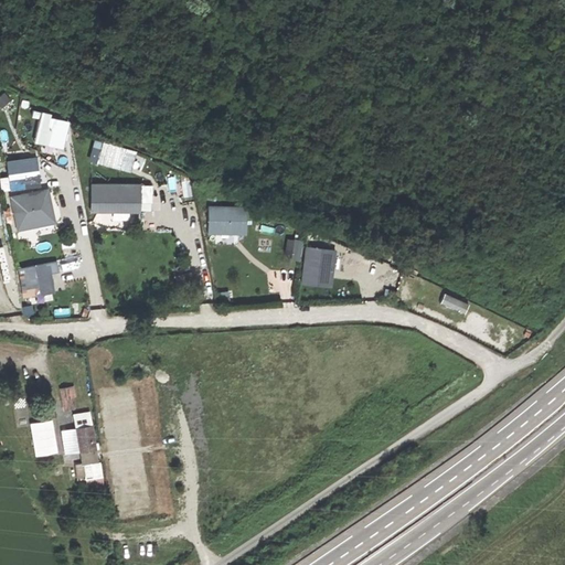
[(33,141),(62,148),(68,118),(39,113),(33,141)]
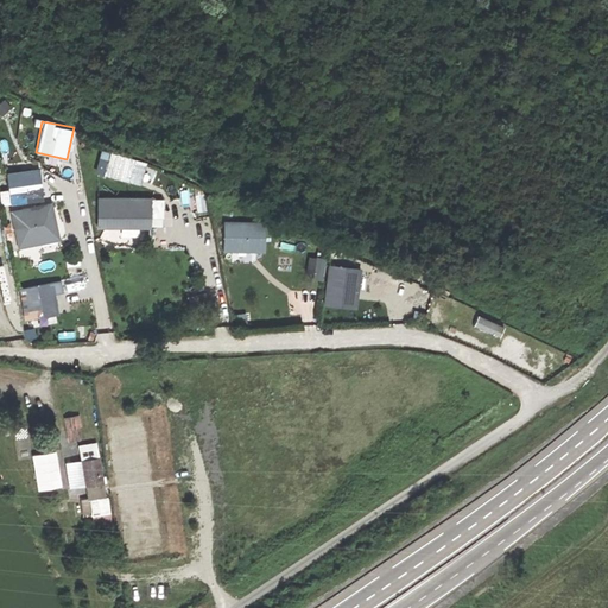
[(94,171),(139,184),(146,162),(101,147),(94,171)]
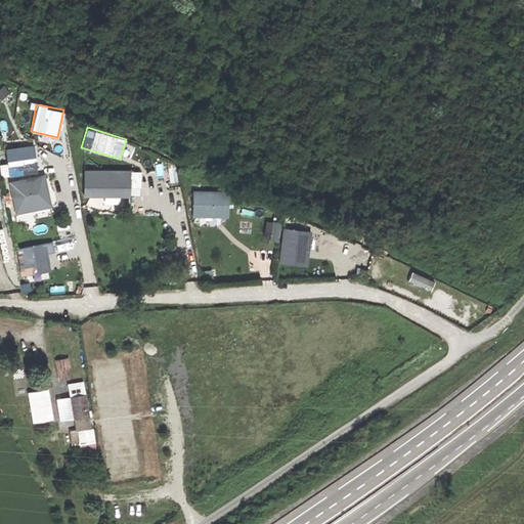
[(37,172),(34,143),(5,146),(6,164),(0,164),(0,169),(0,175),(37,172)]
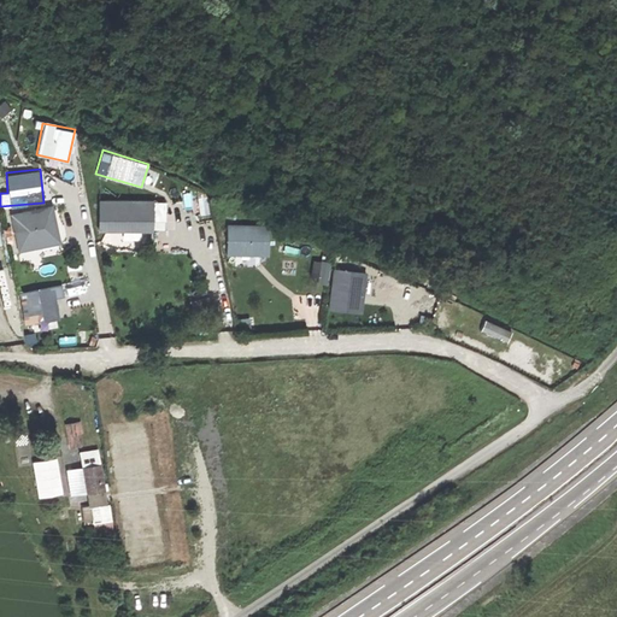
[(151,203),(103,204),(103,229),(151,228),(151,203)]
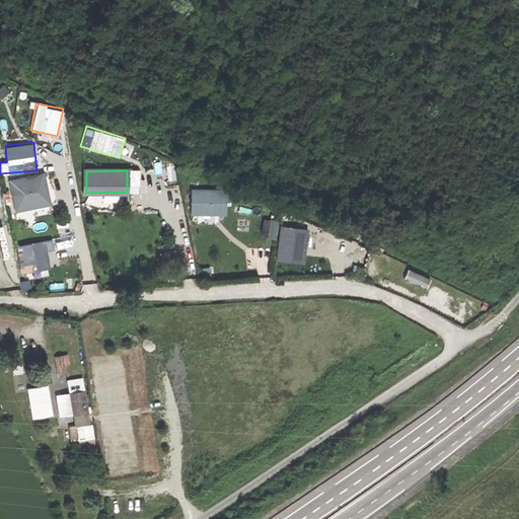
[(44,176),(10,182),(14,207),(49,201),(44,176)]
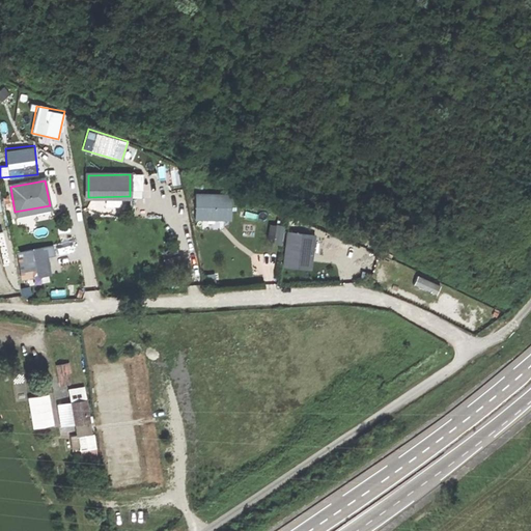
[(196,220),(229,219),(228,196),(195,196),(196,220)]
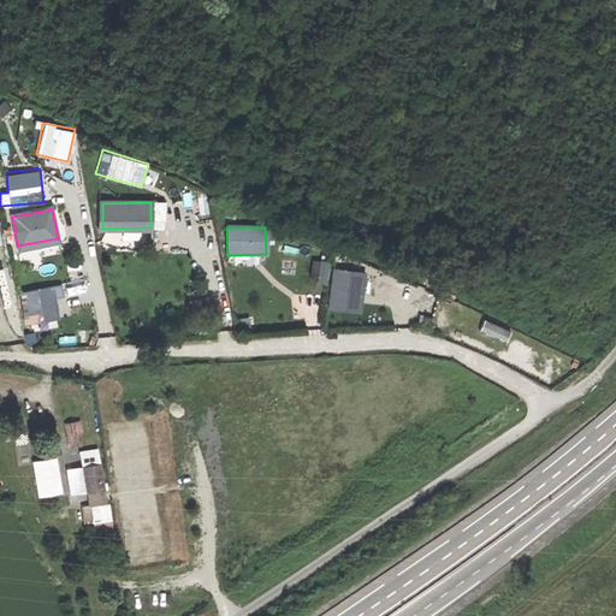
[(318,283),(327,283),(329,260),(318,260),(318,283)]
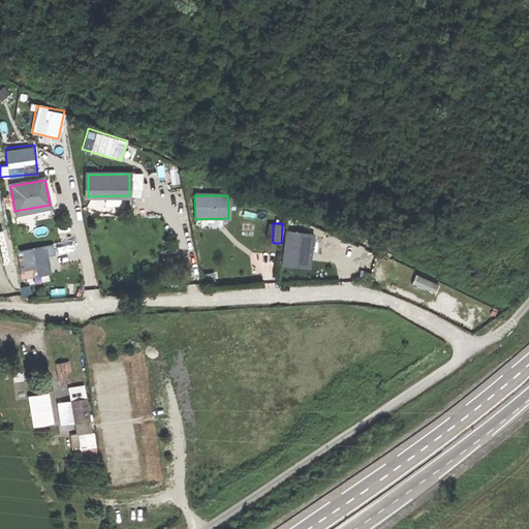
[(284,228),(280,265),(310,268),(314,232),(284,228)]
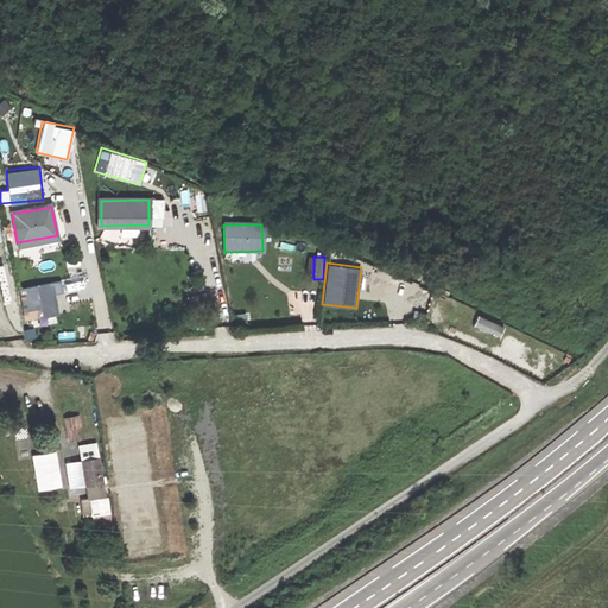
[(63,293),(59,283),(25,289),(32,318),(56,314),(54,296),(63,293)]
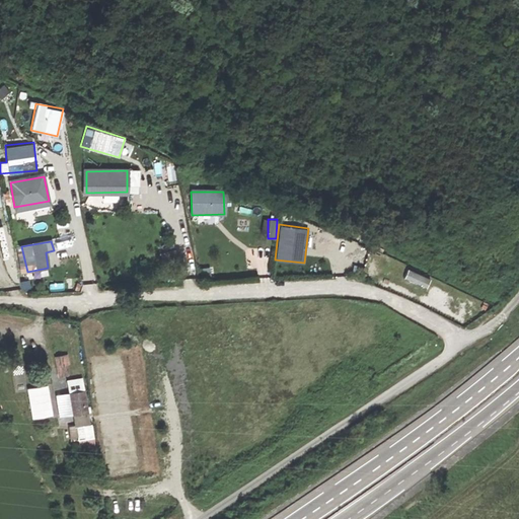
[(385,274),(420,293),(429,277),(394,257),(385,274)]
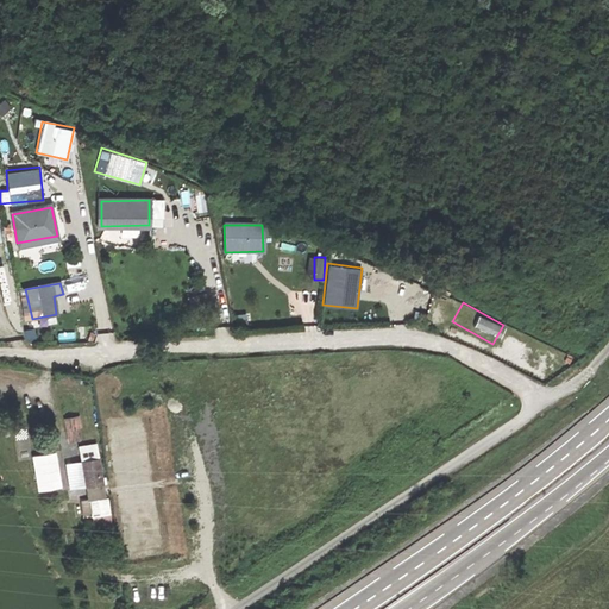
[(68,440),(76,439),(75,427),(67,428),(68,440)]
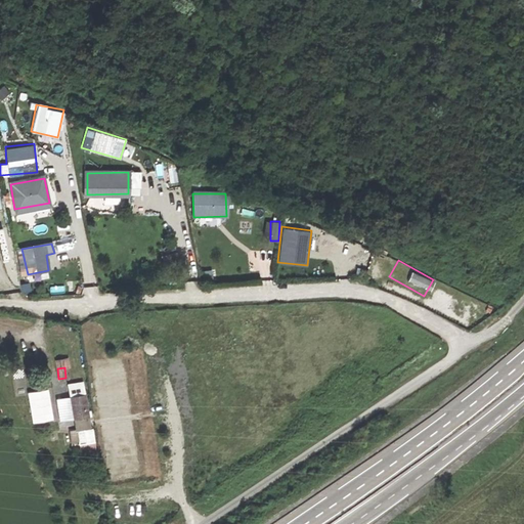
[(73,418),(88,415),(82,381),(67,383),(73,418)]
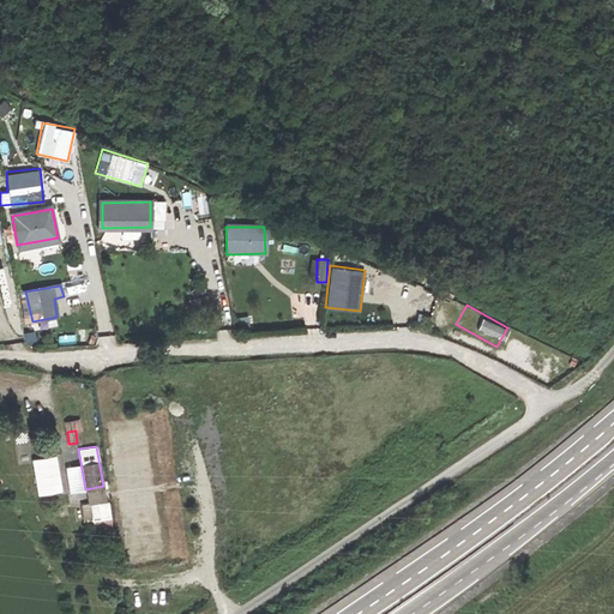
[(58,455),(32,457),(36,494),(61,492),(58,455)]
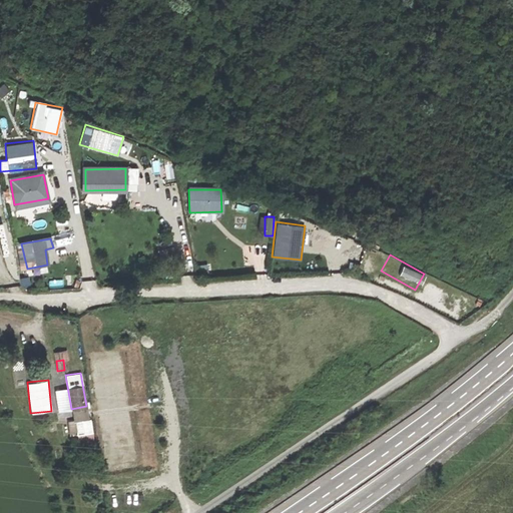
[(77,433),(84,432),(81,419),(74,421),(77,433)]
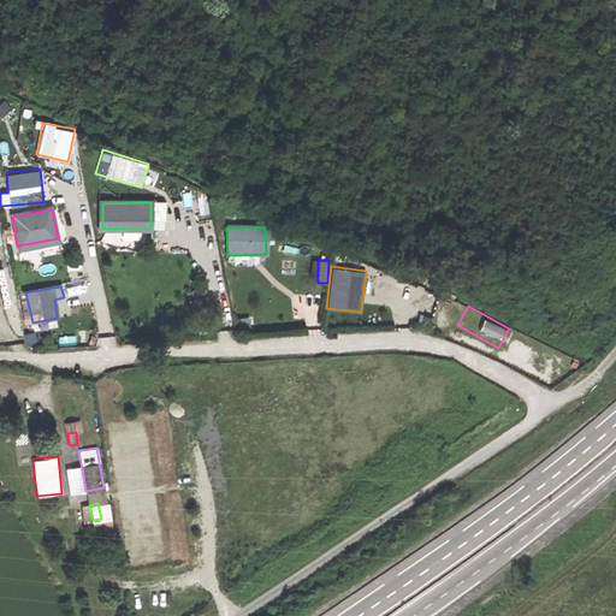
All buildings are outlined.
